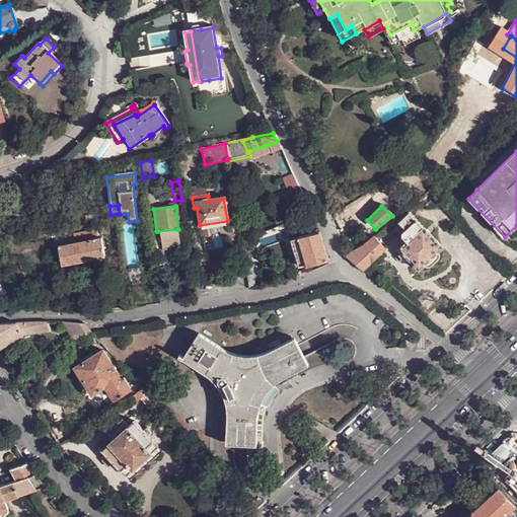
[(405,259),(418,272),(423,268),(427,264),(431,267),(436,262),(433,257),(437,254),(442,249),(424,230),(437,217),(427,207),(414,219),(409,214),(397,223),(398,224),(396,227),(402,232),(400,234),(397,240),(398,240),(395,243),(395,244),(396,246),(398,248),(397,249),(400,253),(397,256),(396,257),(401,262),(405,259)]
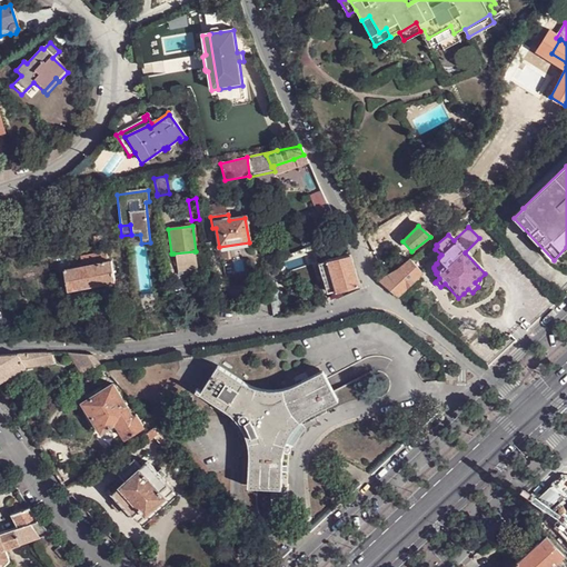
[(140,235),(131,235),(132,245),(141,244),(140,235)]
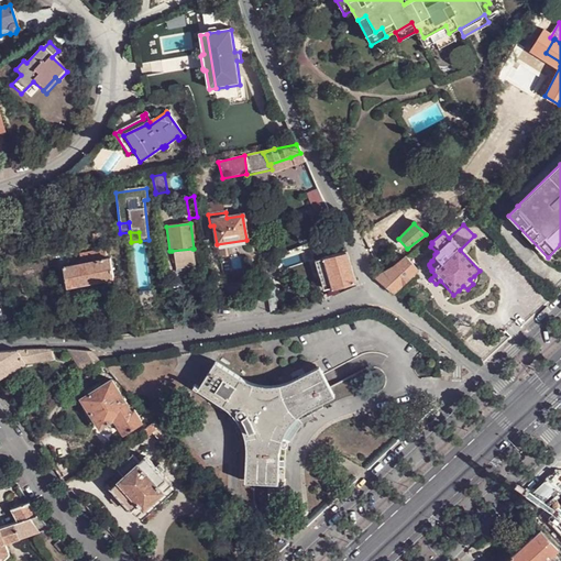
[(172,251),(174,266),(194,263),(193,249),(172,251)]
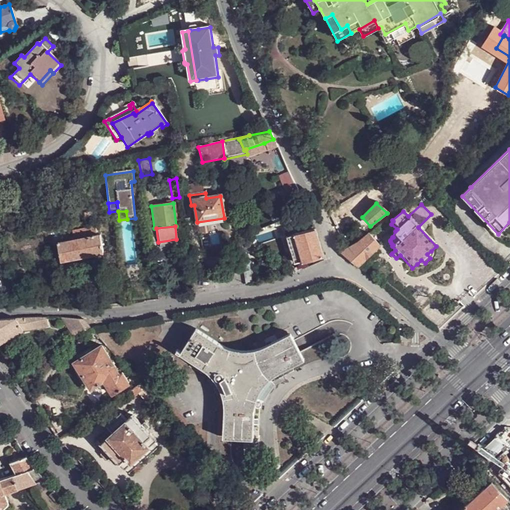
[(69,239),(69,242),(96,236),(94,227),(71,232),(72,238),(69,239)]
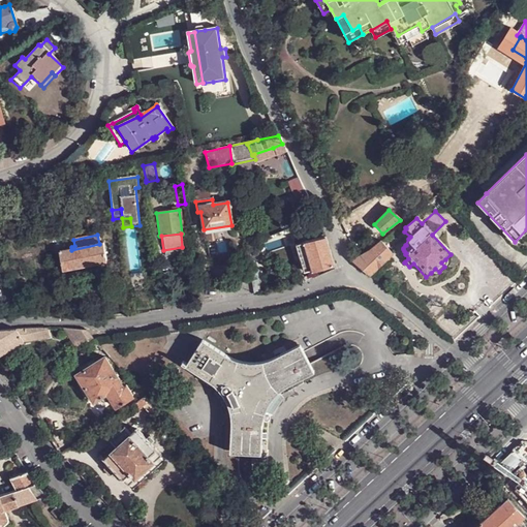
[(312,273),(333,267),(324,238),(303,244),(304,244),(311,271),(311,273),(312,273)]
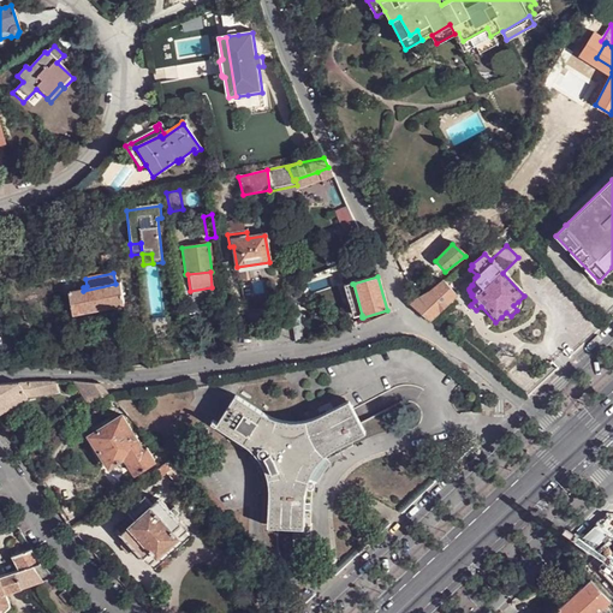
[(410,304),(429,321),(456,297),(442,281),(428,293),(410,304)]
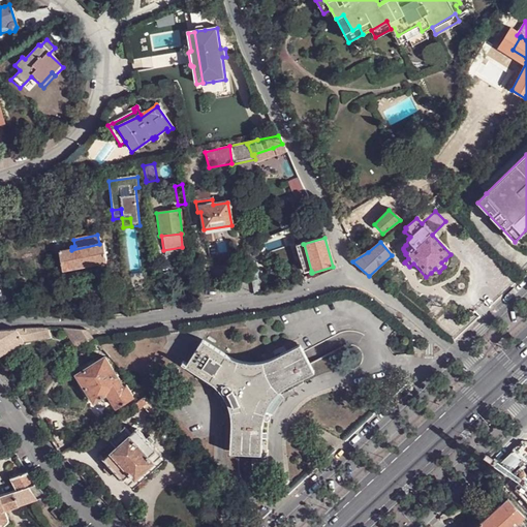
[(99,244),(71,250),(58,252),(61,271),(105,262),(102,243),(99,244)]
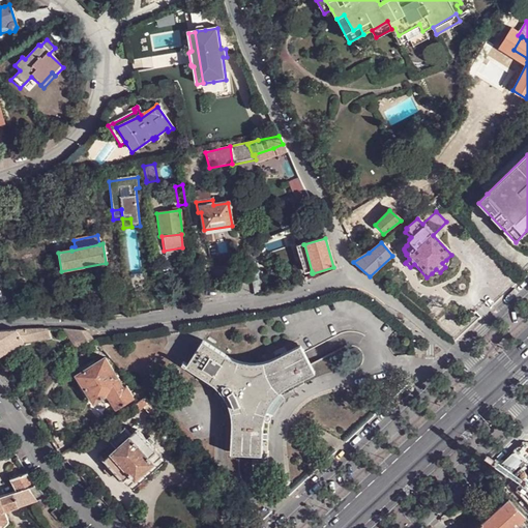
[(304,272),(312,271),(304,244),(296,247),(299,259),(300,259),(304,272)]
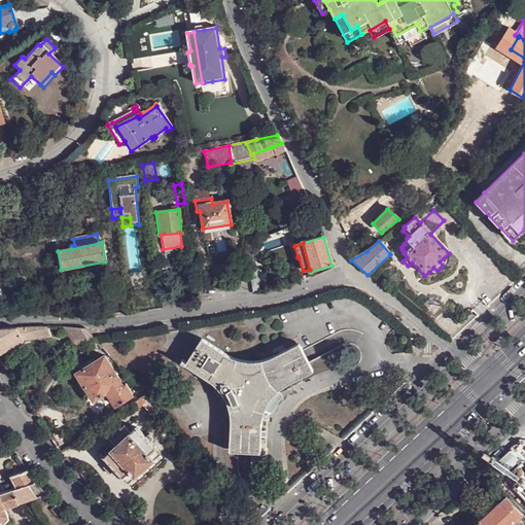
[(15,329),(21,338),(29,336),(29,335),(38,333),(37,328),(15,329)]
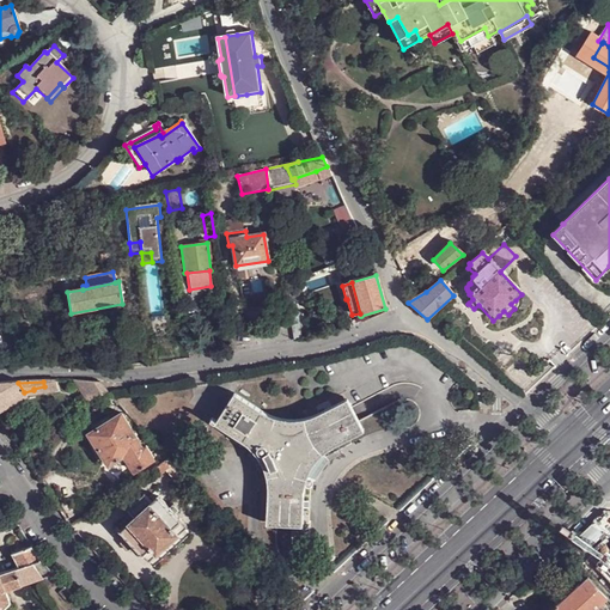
[(75,382),(87,404),(97,398),(107,394),(96,383),(75,382)]
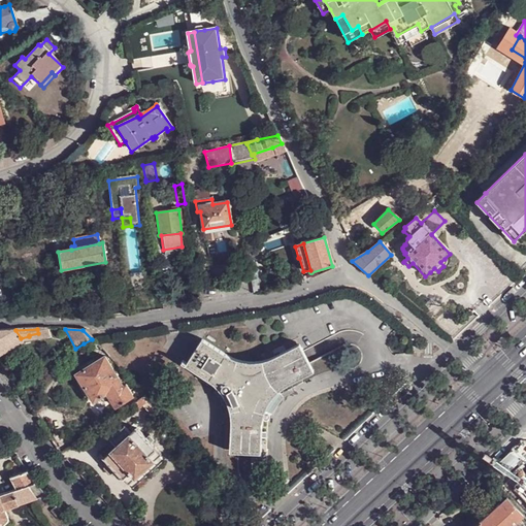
[(0,355),(23,342),(21,338),(15,330),(0,331),(0,355)]
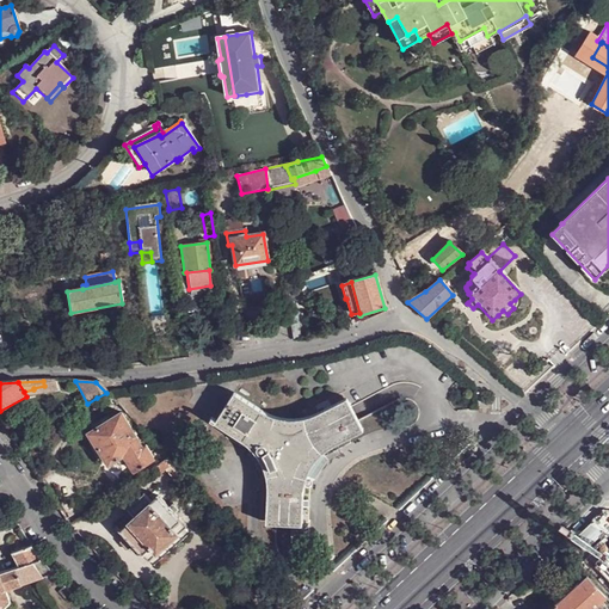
[(106,393),(97,398),(105,412),(117,405),(108,395),(106,393)]
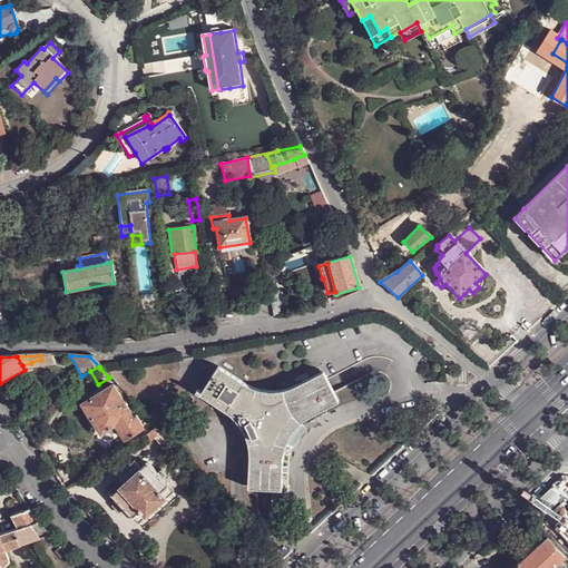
[(247,489),(281,491),(282,460),(284,449),(286,442),(290,437),(294,430),(300,424),(305,420),(338,403),(323,373),(295,388),(287,390),(278,391),(270,392),(260,391),(251,389),(242,383),(217,368),(199,395),(232,417),(238,426),(242,430),(244,437),(246,443),(247,450),(247,489)]
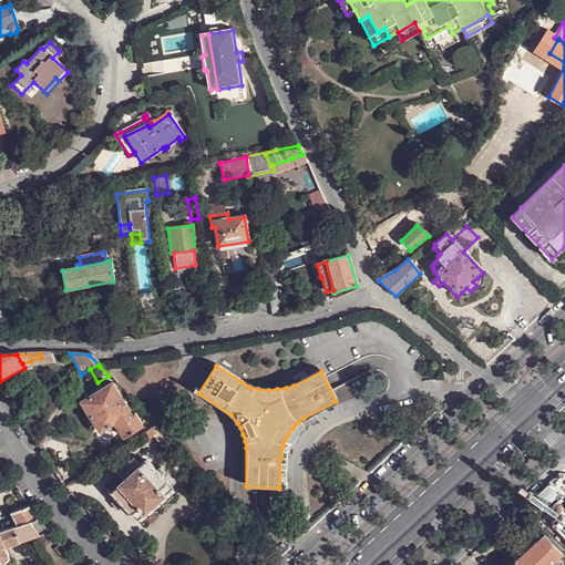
[(117,428),(124,438),(142,427),(134,413),(132,415),(112,383),(103,390),(89,398),(82,402),(86,411),(94,423),(100,431),(106,428),(110,432),(117,428)]
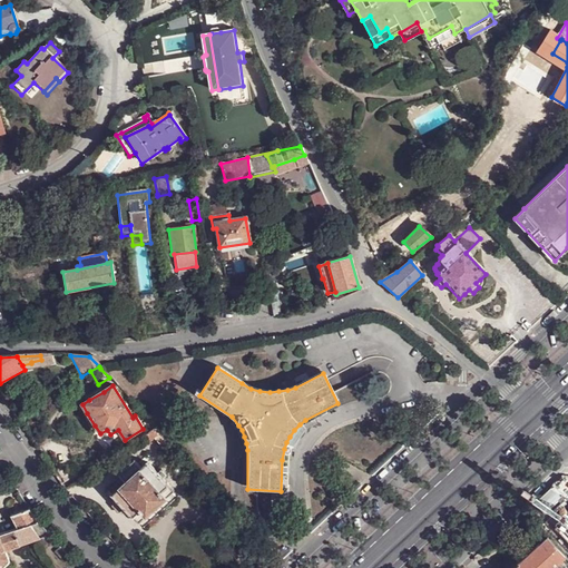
[(87,397),(89,400),(104,392),(100,388),(87,397)]
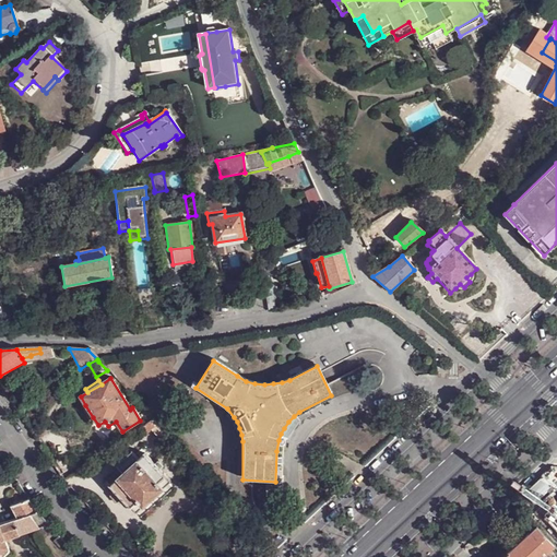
[(85,422),(93,417),(85,405),(78,411),(85,422)]
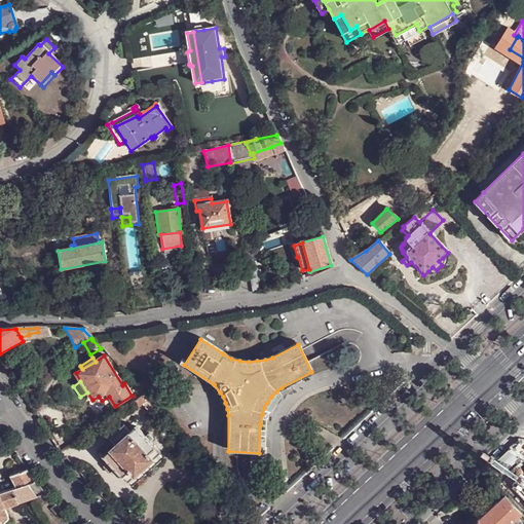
[(143,395),(131,403),(135,409),(141,405),(145,402),(144,401),(147,399),(143,395)]
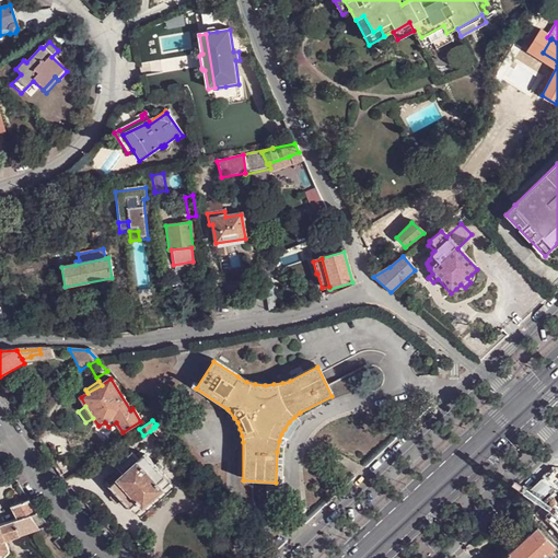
[(167,436),(157,425),(153,427),(154,428),(150,431),(160,442),(167,436)]
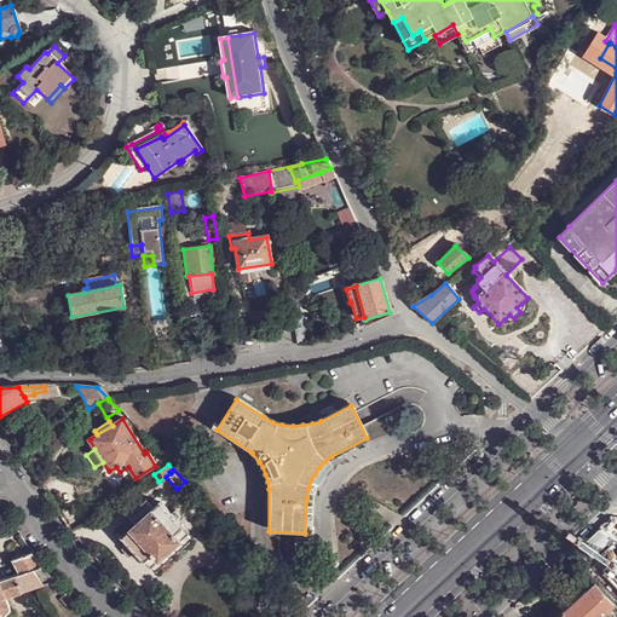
[(136,555),(149,570),(188,535),(176,522),(167,512),(160,502),(151,509),(144,501),(139,506),(137,502),(128,511),(131,513),(127,517),(130,522),(117,532),(121,537),(120,537),(124,542),(136,555)]
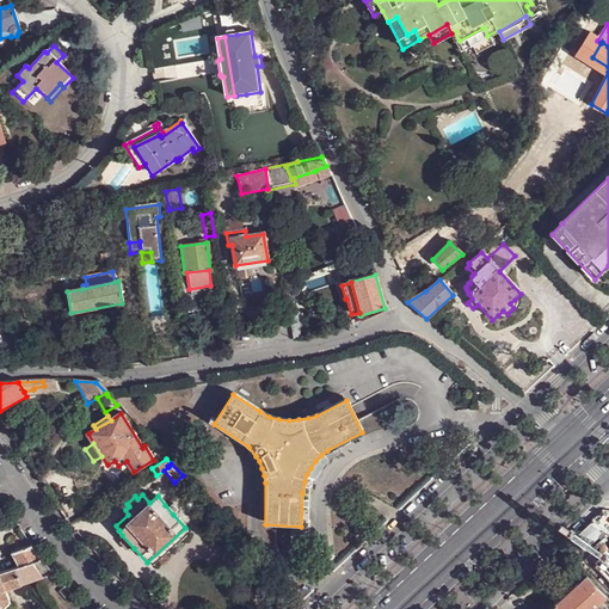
[(165,505),(173,515),(178,511),(170,502),(165,505)]
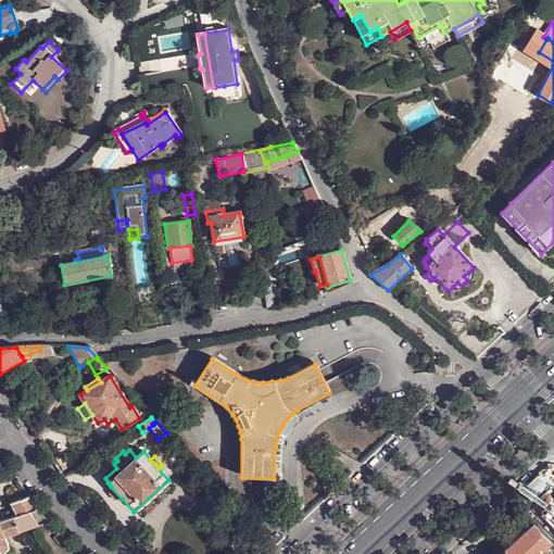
[(134,512),(139,517),(174,486),(168,480),(134,512)]
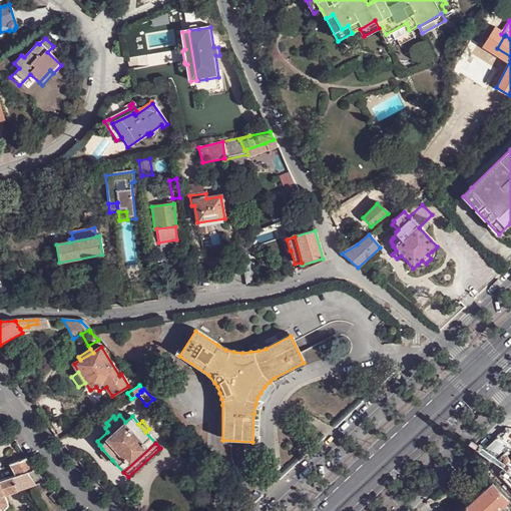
[(111,461),(112,460),(102,449),(101,449),(99,457),(104,462),(111,461)]
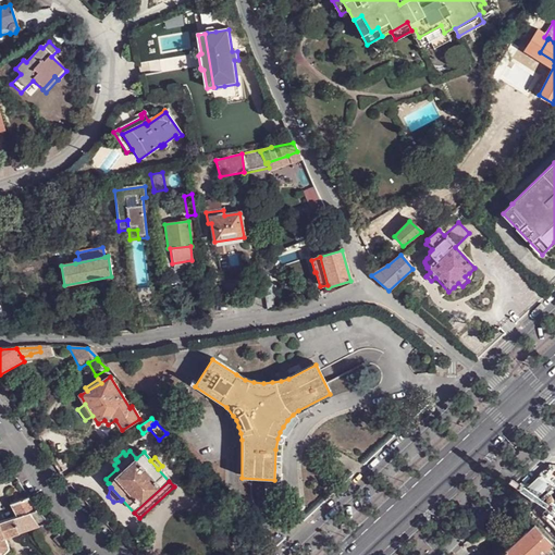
[(4,554),(7,552),(8,551),(8,547),(4,539),(34,529),(48,523),(36,512),(28,498),(10,505),(16,517),(0,521),(0,554),(4,554)]
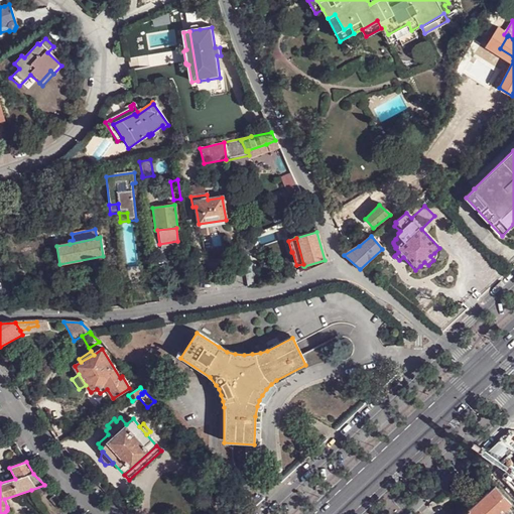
[(50,491),(44,485),(31,490),(33,497),(34,497),(50,491)]
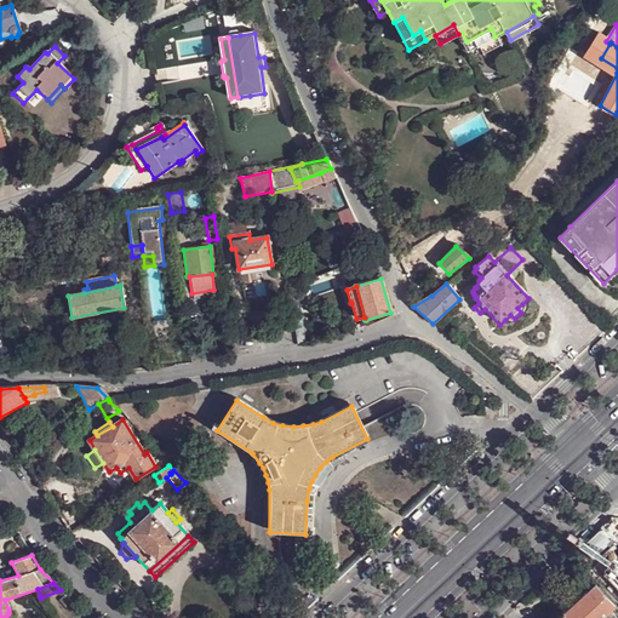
[(564,614),(560,617),(613,617),(607,611),(613,605),(595,587),(590,589),(585,594),(585,593),(562,613),(564,614)]
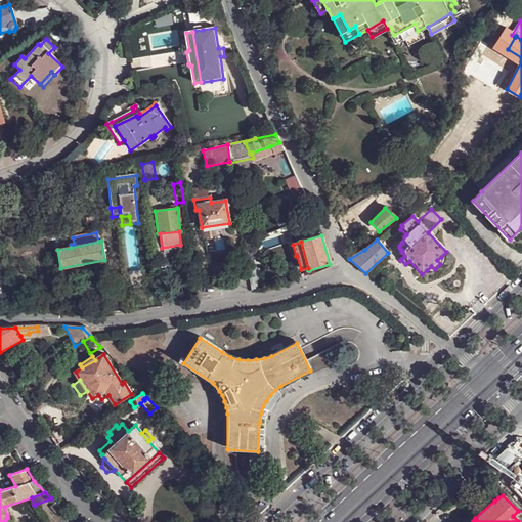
[(64,513),(55,503),(48,509),(57,519),(64,513)]
